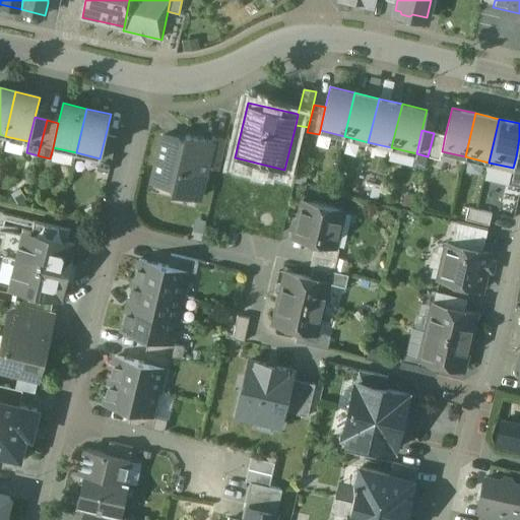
[(445,135),(434,133),(428,156),(440,159),(442,151),(445,135)]
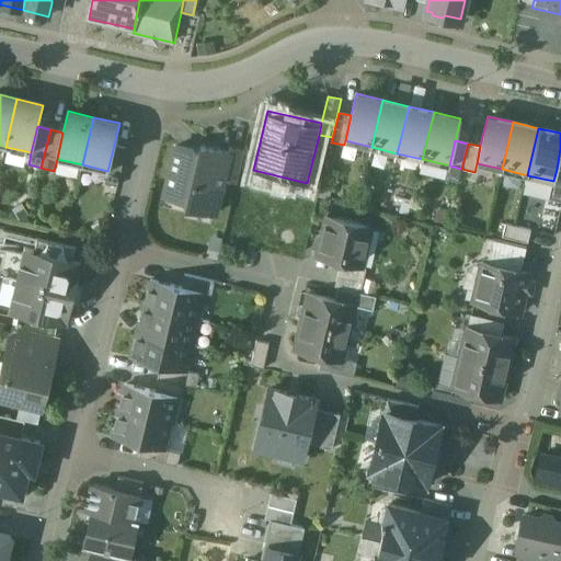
[(126,148),(114,145),(107,171),(105,184),(117,186),(126,148)]
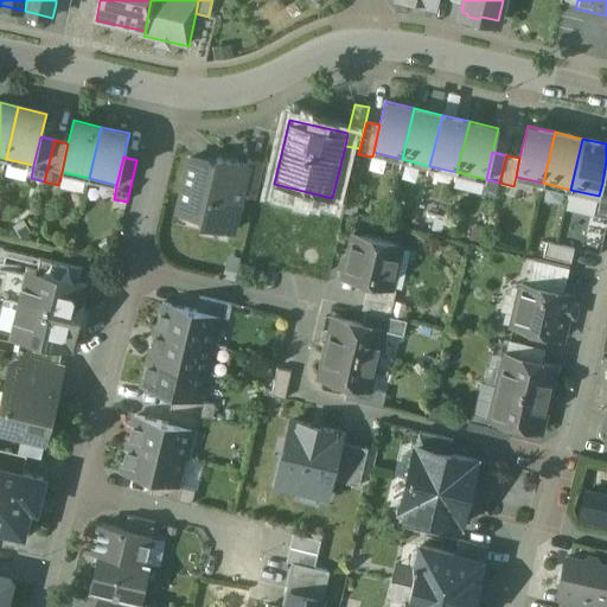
[(248,166),(217,159),(216,165),(190,158),(177,211),(203,217),(202,223),(234,230),(242,193),(249,166),(248,166)]
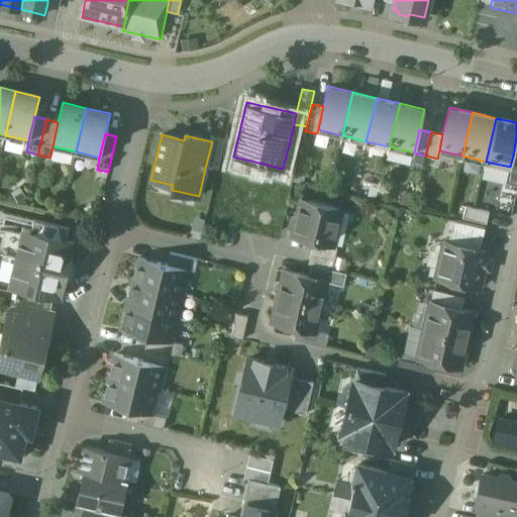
[(225,139),(212,136),(211,141),(212,141),(206,165),(218,167),(225,139)]
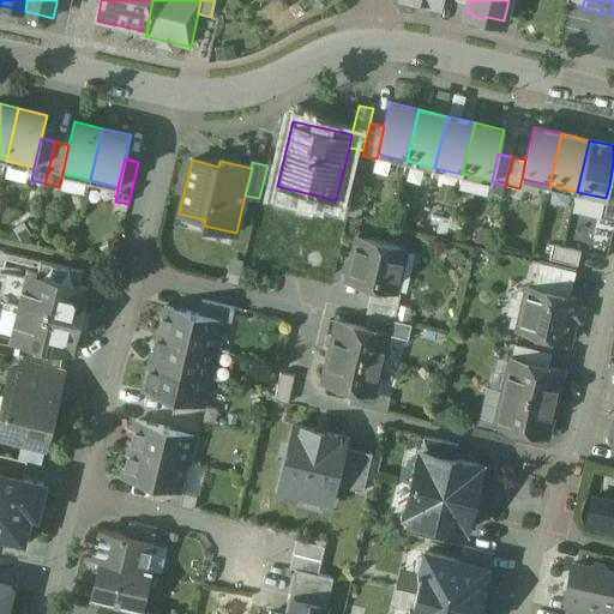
[(613,186),(609,185),(606,198),(601,217),(613,220),(613,186)]
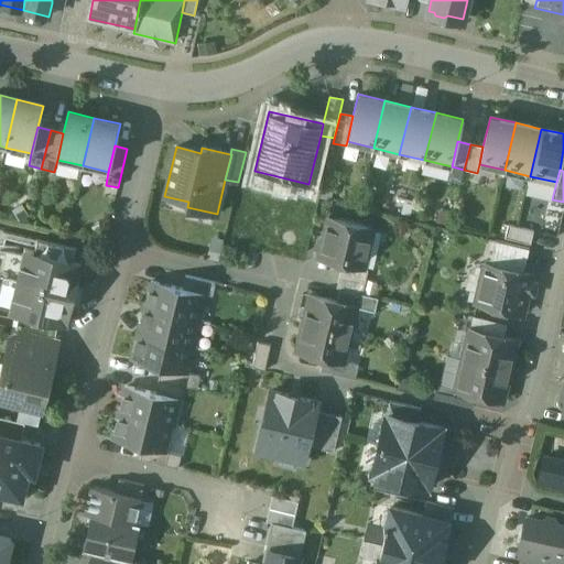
[(373,229),(328,218),(318,257),(343,263),(364,268),(373,229)]
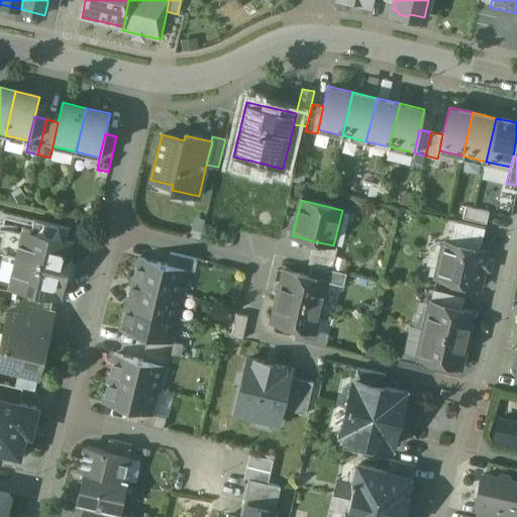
[(489,212),(466,206),(462,218),(487,223),(489,212)]
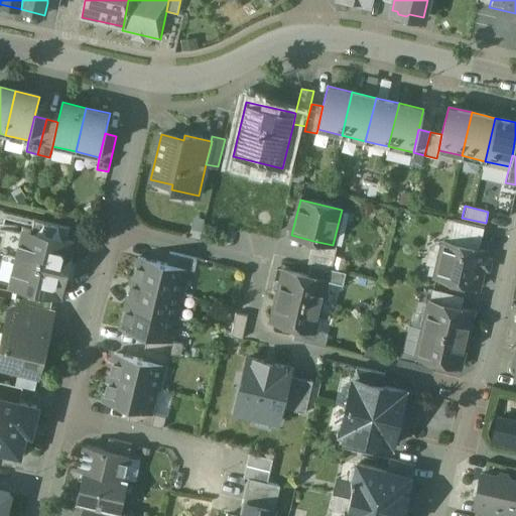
[(70,228),(34,220),(31,233),(67,241),(70,228)]
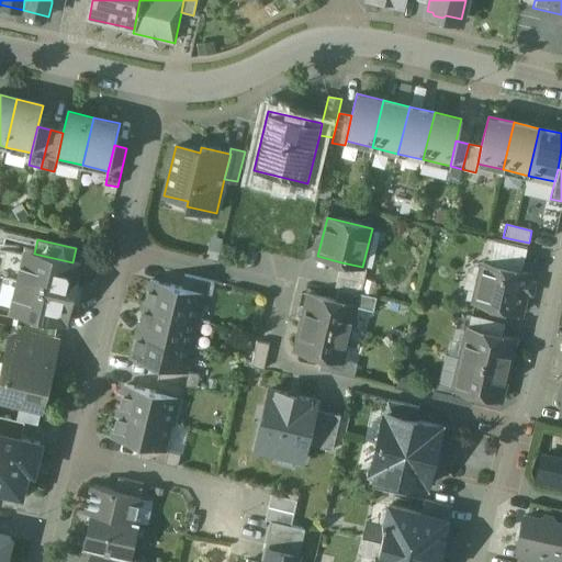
[(528,247),(494,239),(489,263),(521,272),(528,247)]
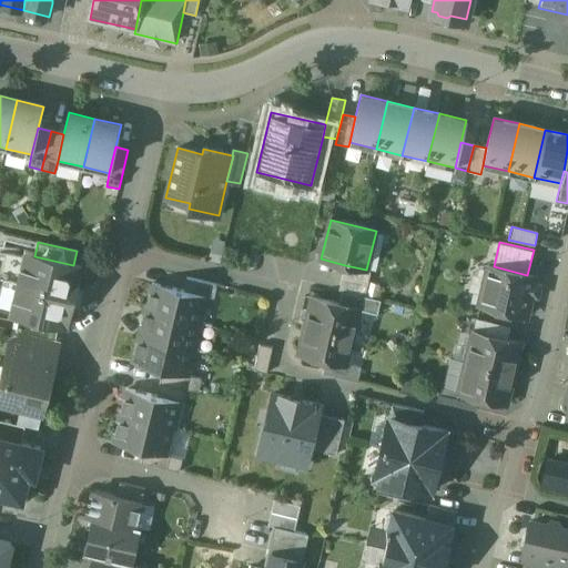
[(34,256),(24,254),(18,284),(74,297),(82,267),(73,265),(34,256)]
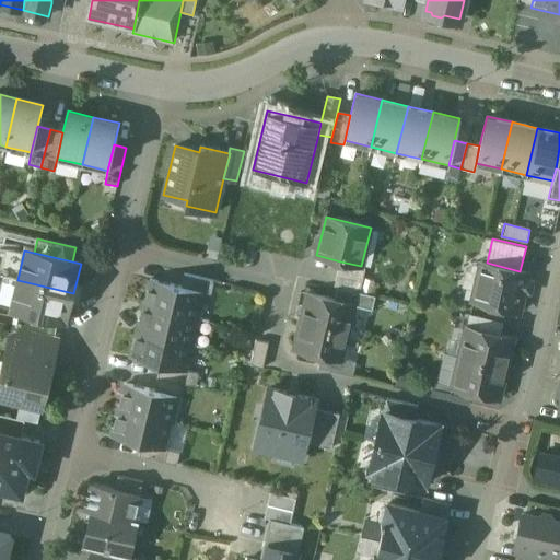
[(361,266),(340,261),(337,273),(363,280),(365,267),(361,266)]
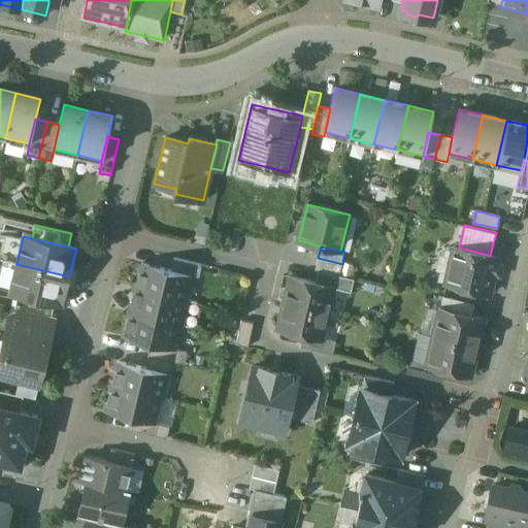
[(459,248),(454,246),(446,283),(490,293),(498,258),(490,256),(459,248)]
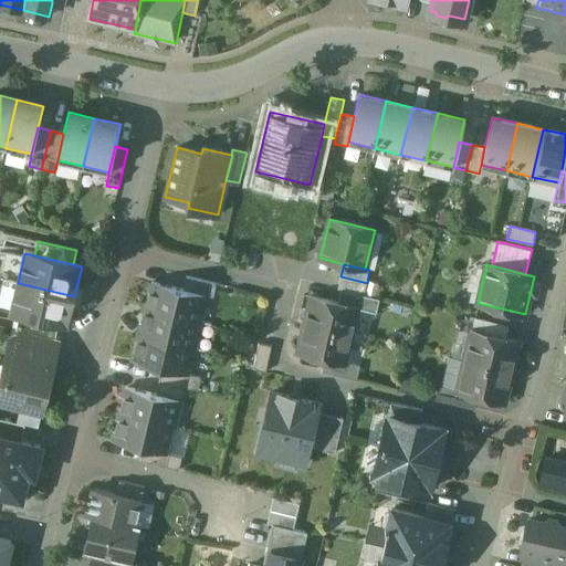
[(217,284),(186,276),(184,290),(205,295),(213,296),(217,284)]
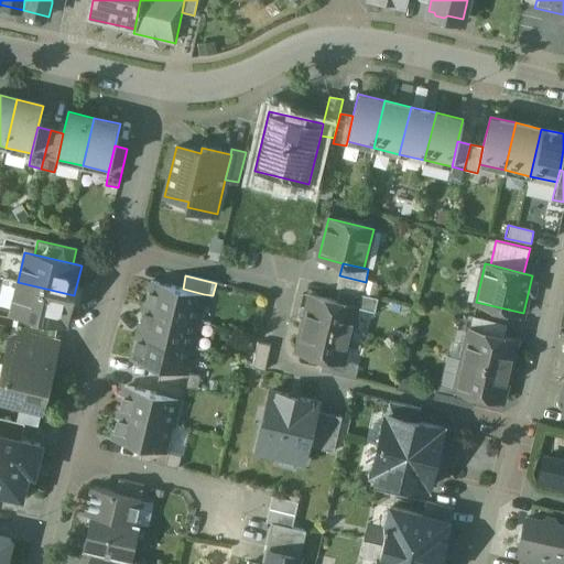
[(366,282),(339,275),(337,289),(339,289),(362,294),(366,282)]
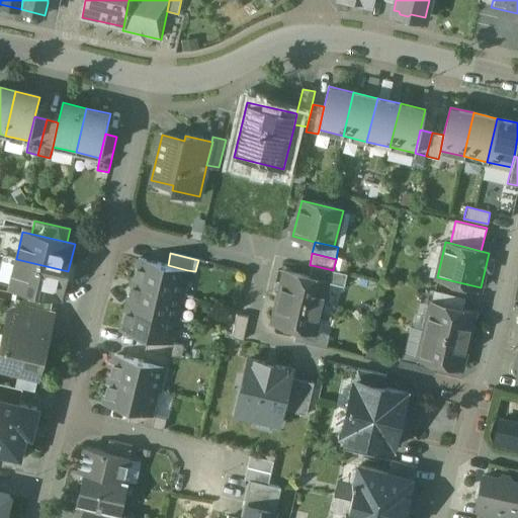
[(168,265),(140,258),(134,282),(181,294),(187,270),(168,265)]
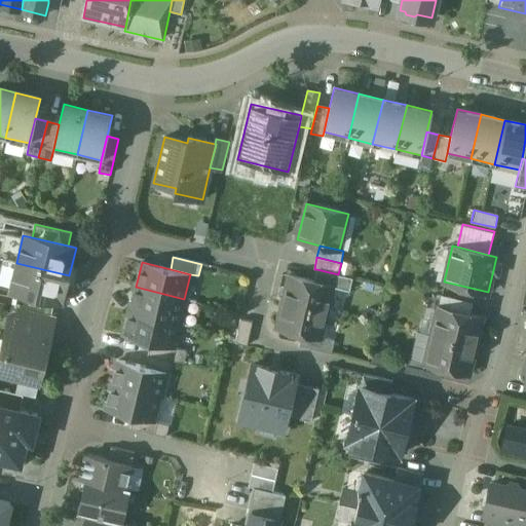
[(69,275),(16,263),(9,292),(17,294),(54,302),(63,304),(69,275)]
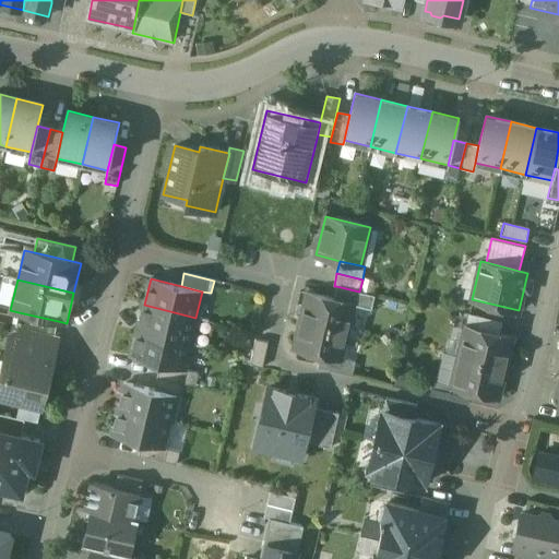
[(359,292),(336,286),(336,287),(337,287),(334,299),(354,304),(354,306),(371,310),(375,296),(359,292)]
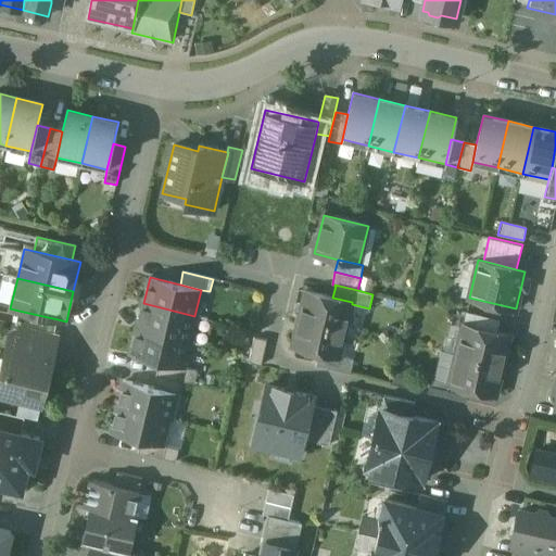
[(332,298),(305,291),(299,318),(345,330),(352,304),(352,302),(332,298)]
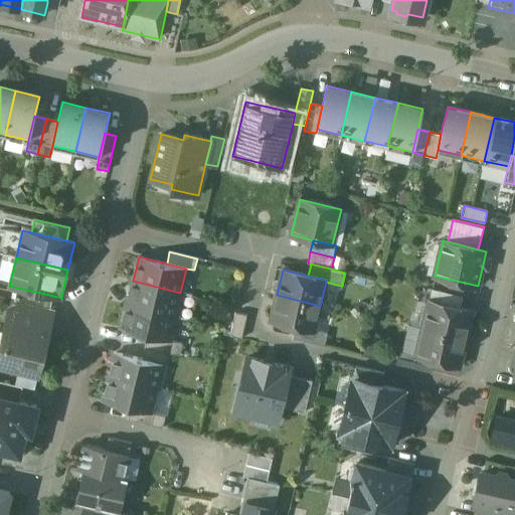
[(180,293),(133,281),(128,305),(174,316),(180,293)]
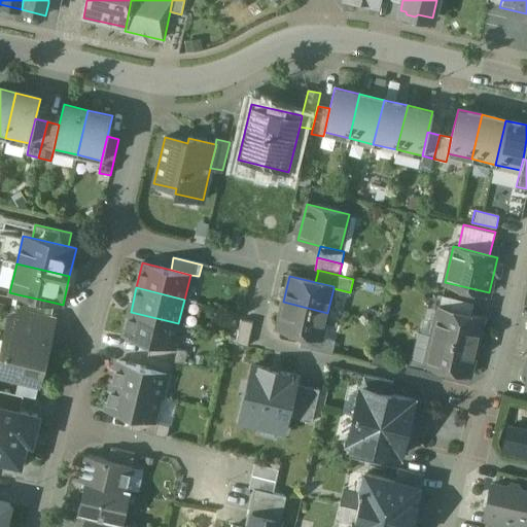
[(55,303),(18,294),(15,307),(20,308),(51,315),(55,303)]
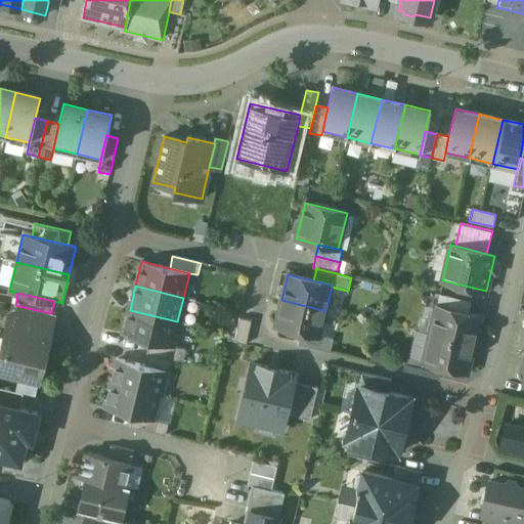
[(325,311),(281,300),(275,326),(301,333),(319,337),(319,336),(325,311)]
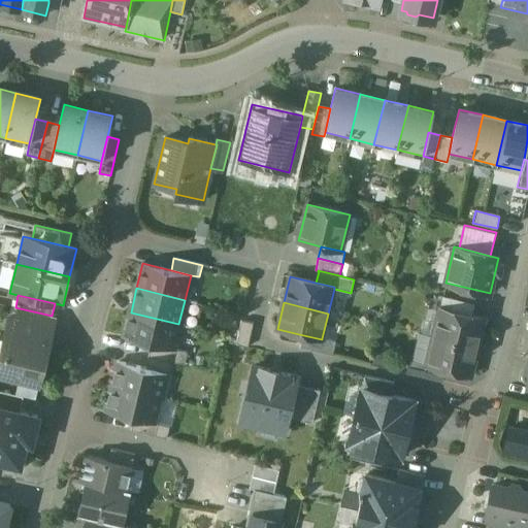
[(52,316),(20,308),(17,320),(17,321),(28,324),(26,332),(29,337),(50,342),(56,317),(52,316)]
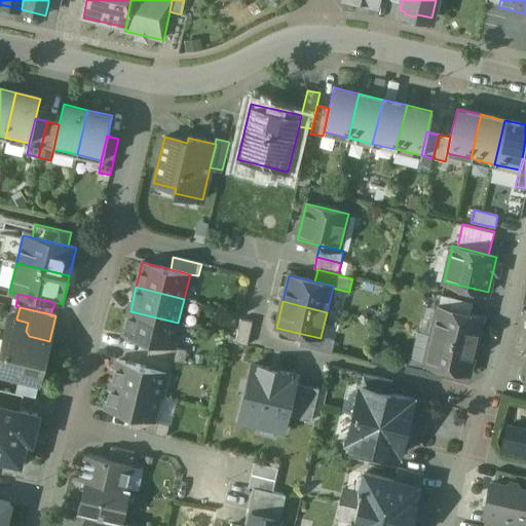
[(482,317),(439,307),(431,334),(476,344),(482,317)]
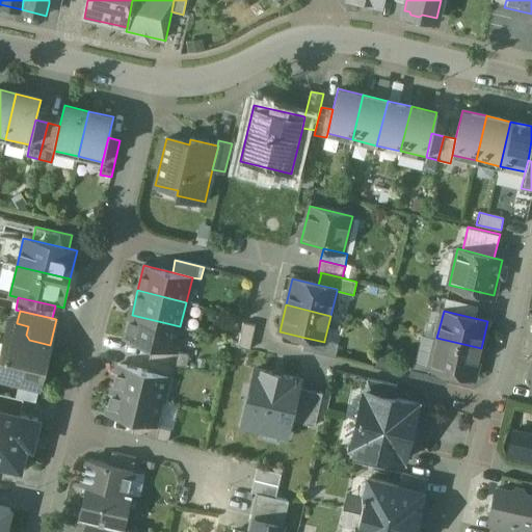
[(180,326),(132,315),(126,340),(153,347),(175,351),(180,326)]
